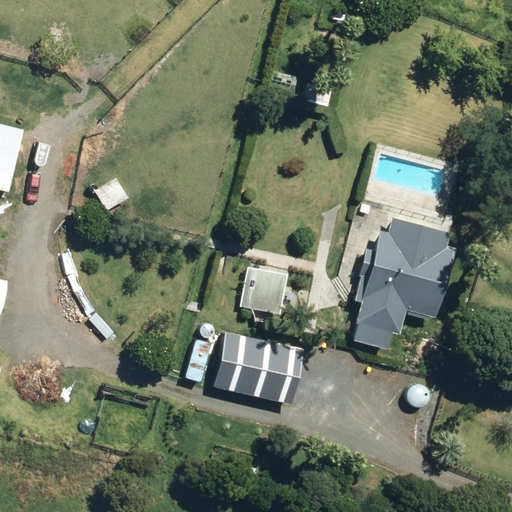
[(297,76),(273,70),(269,88),(294,93),(297,76)]
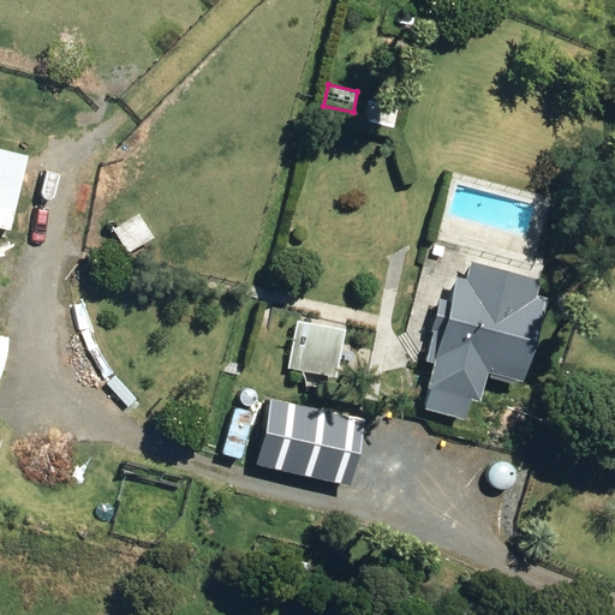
[(368,118),(393,125),(400,94),(374,88),(368,118)]
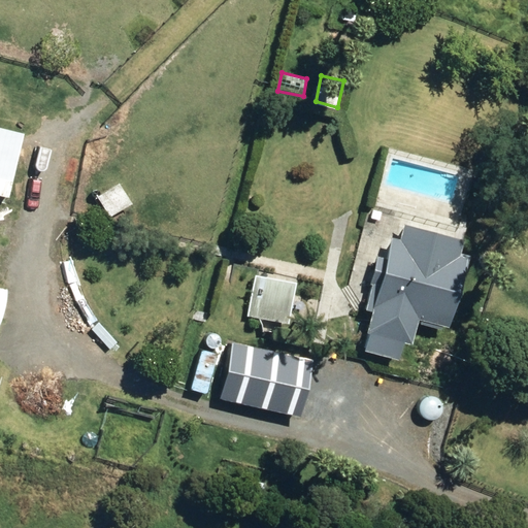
[(120,180),(97,195),(110,216),(133,201),(120,180)]
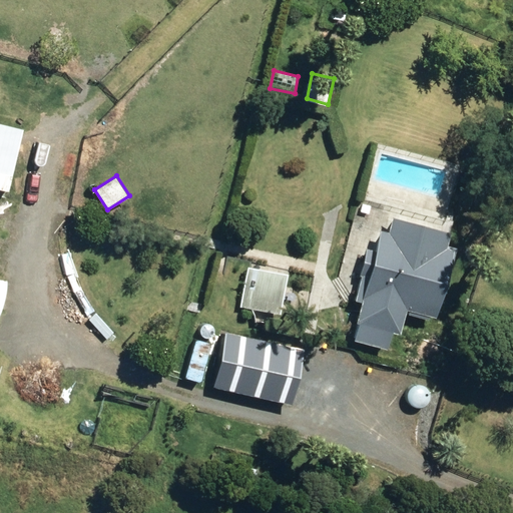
[(450,228),(393,214),(390,229),(381,227),(375,247),(367,245),(360,273),(362,274),(355,300),(361,301),(356,320),(359,321),(354,339),(388,347),(392,330),(401,332),(407,308),(436,315),(453,245),(446,243),(450,228)]
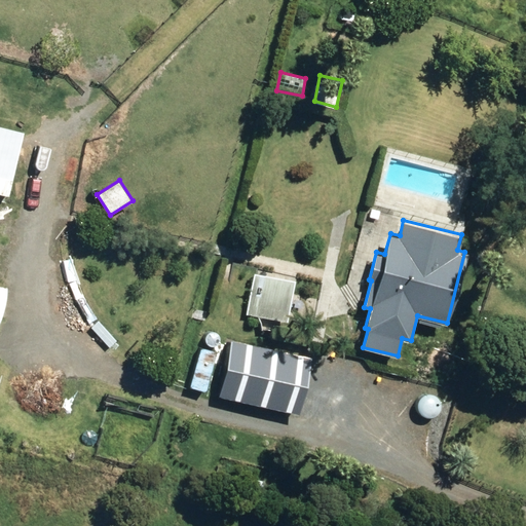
[(295,278),(254,271),(247,313),(288,321),(295,278)]
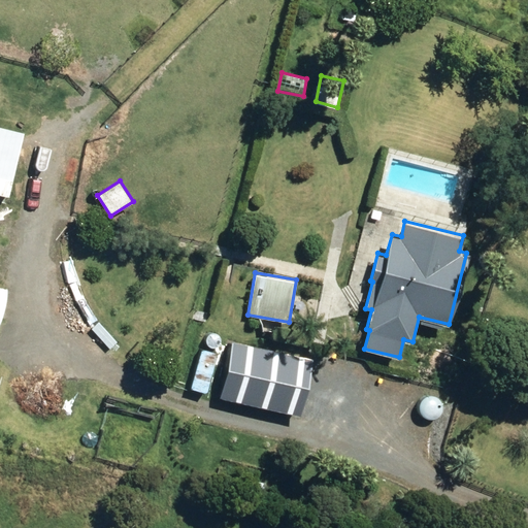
[(279,353),(228,338),(211,399),(263,414),(279,353)]
